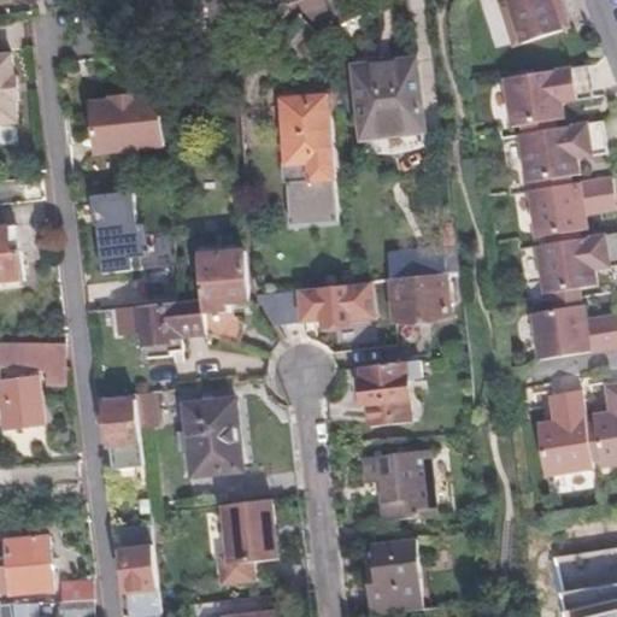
[(506,0),(499,3),(513,46),(569,27),(559,0),(506,0)]
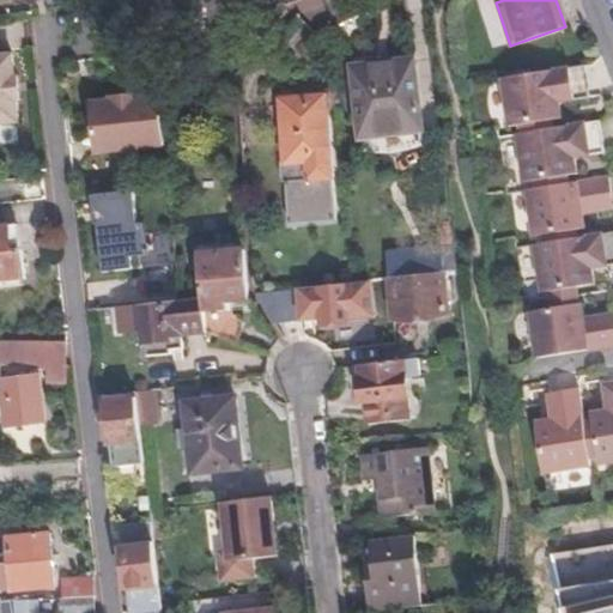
[(8,49),(0,50),(0,119),(18,117),(16,95),(18,95),(14,72),(11,71),(8,49)]
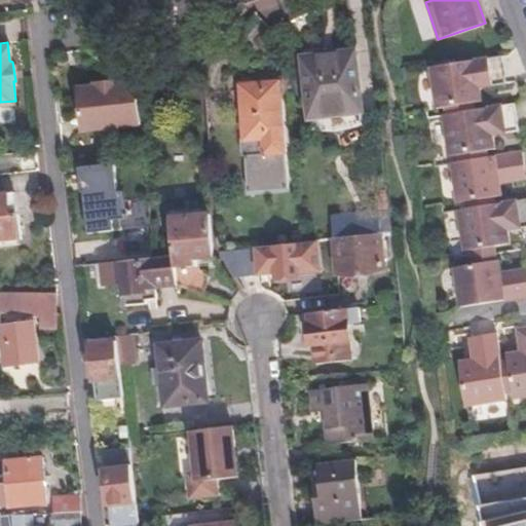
[(361,122),(351,50),(302,55),(309,128),(361,122)]
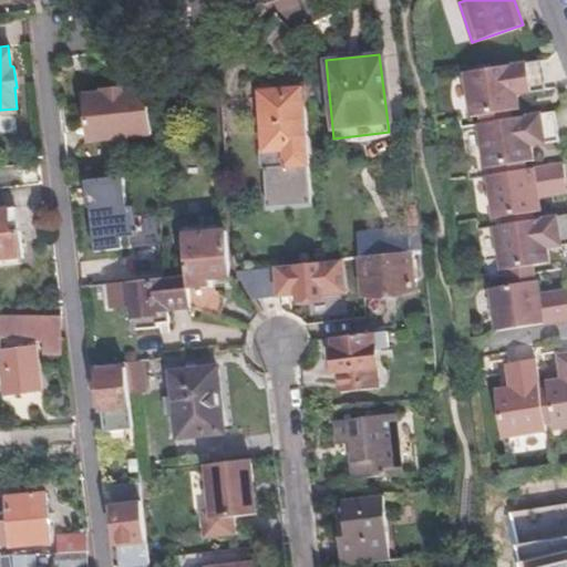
[(545,90),(539,59),(463,71),(470,115),(477,114),(478,121),(511,115),(509,109),(518,107),(517,94),(545,90)]
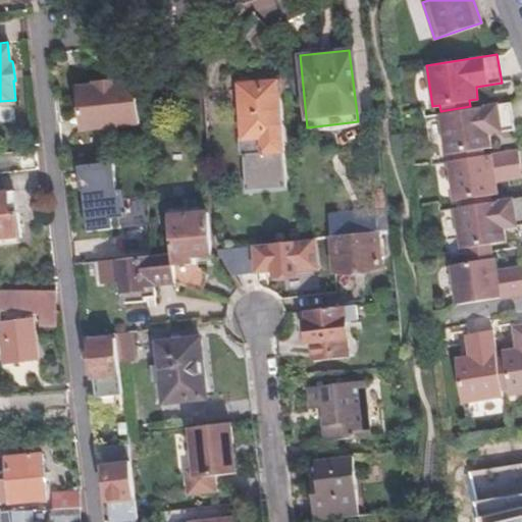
[(228,84),(241,191),(280,186),(268,79),(228,84)]
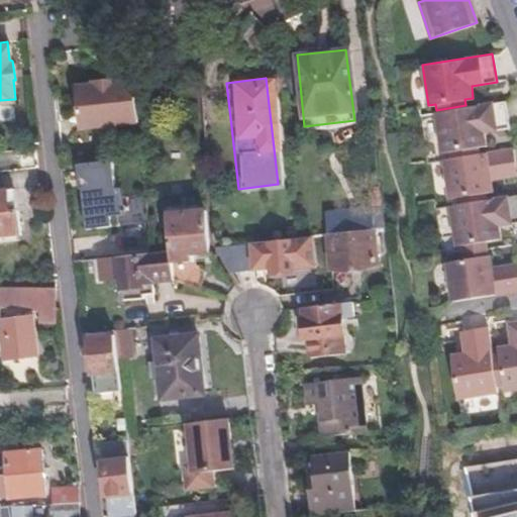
[(134,123),(132,97),(118,81),(112,82),(111,79),(91,81),(89,85),(71,86),(76,129),(134,123)]
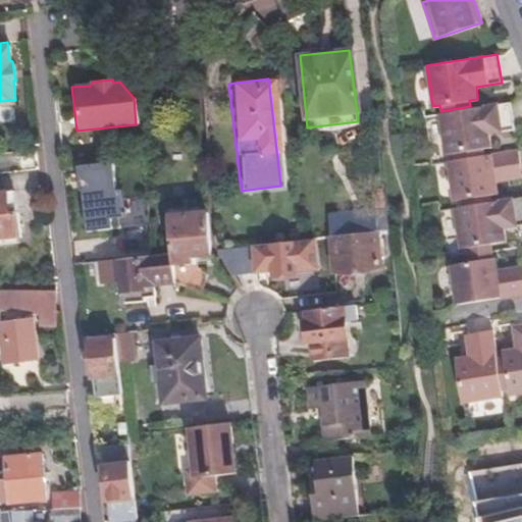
[(507,100),(470,106),(440,111),(436,111),(445,153),(451,152),(453,159),(481,154),(480,148),(489,147),(487,134),(512,129),(507,100)]
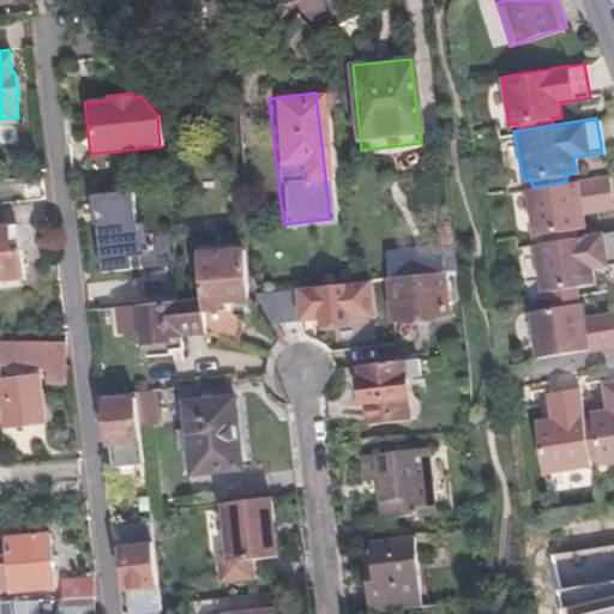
[(606,176),(566,181),(533,187),(523,188),(530,235),(540,234),(541,241),(575,236),(575,228),(585,228),(583,212),(612,208),(606,176)]
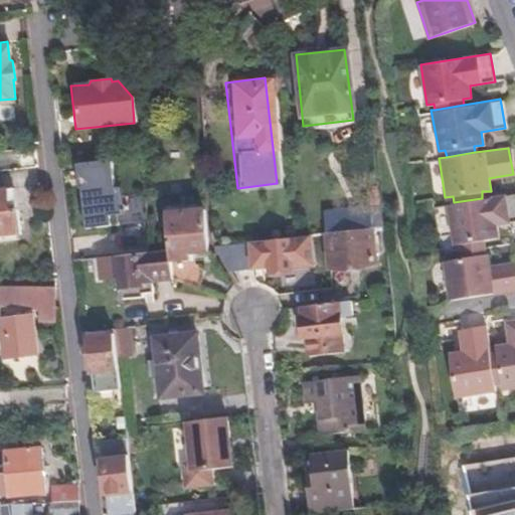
[(115,186),(112,159),(75,162),(84,227),(117,223),(116,213),(121,212),(117,185),(115,186)]
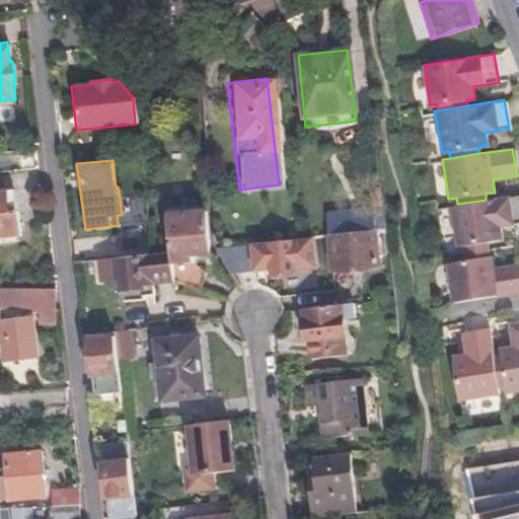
[(0,190),(0,236),(18,235),(11,190),(0,190)]
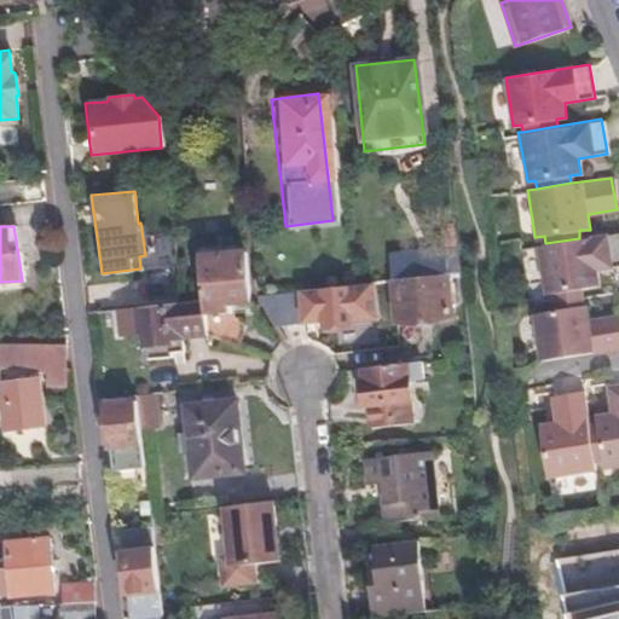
[(551,290),(554,300),(582,295),(580,284),(597,282),(596,271),(618,266),(618,231),(579,238),(545,243),(537,246),(543,291),(551,290)]
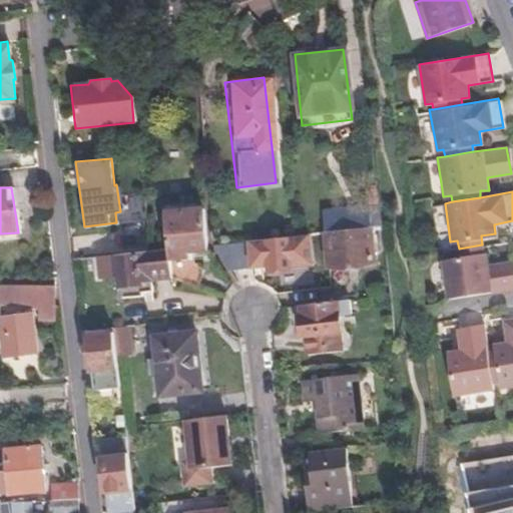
[(323,230),(370,224),(379,223),(377,204),(321,211),(323,230)]
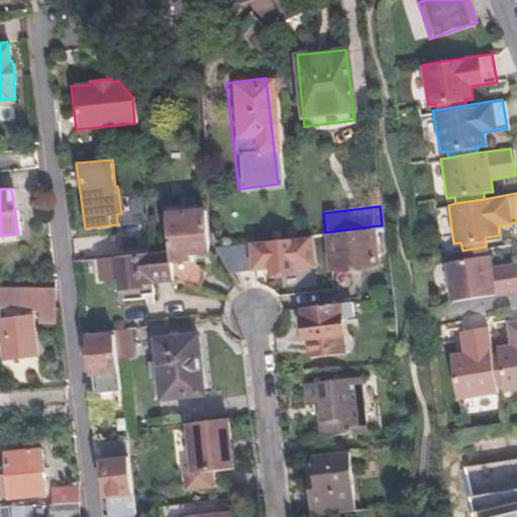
[(172,276),(196,286),(205,265),(191,260),(190,250),(207,248),(203,210),(165,215),(169,248),(172,276)]
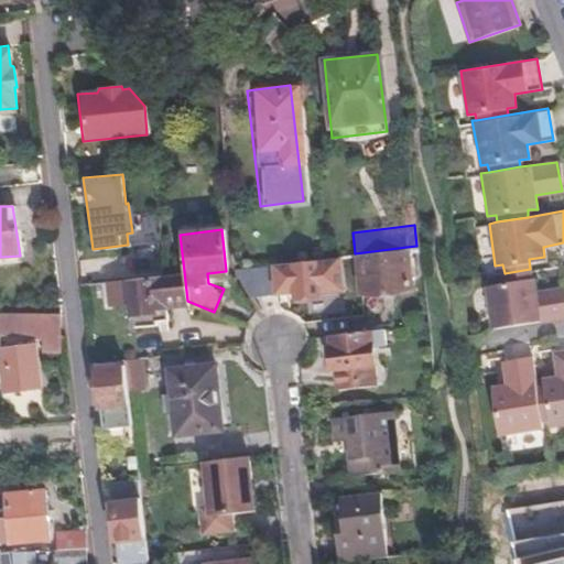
[(127,278),(163,273),(160,240),(138,242),(140,258),(125,258),(127,278)]
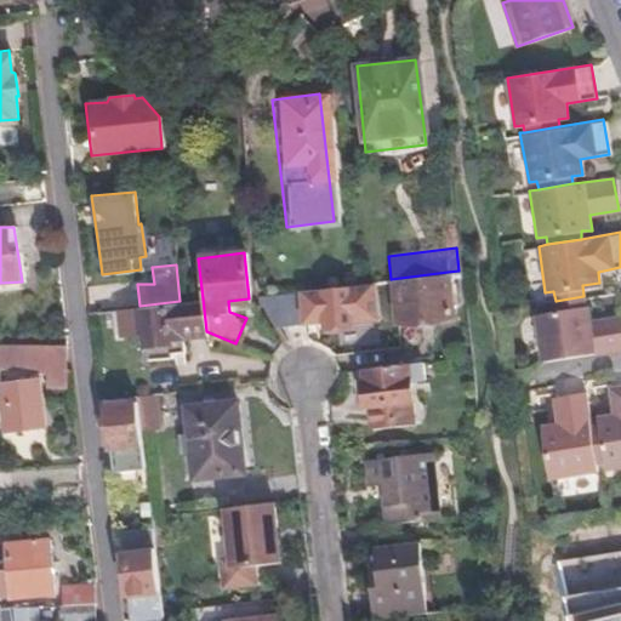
[(391,279),(397,322),(453,315),(448,272),(391,279)]
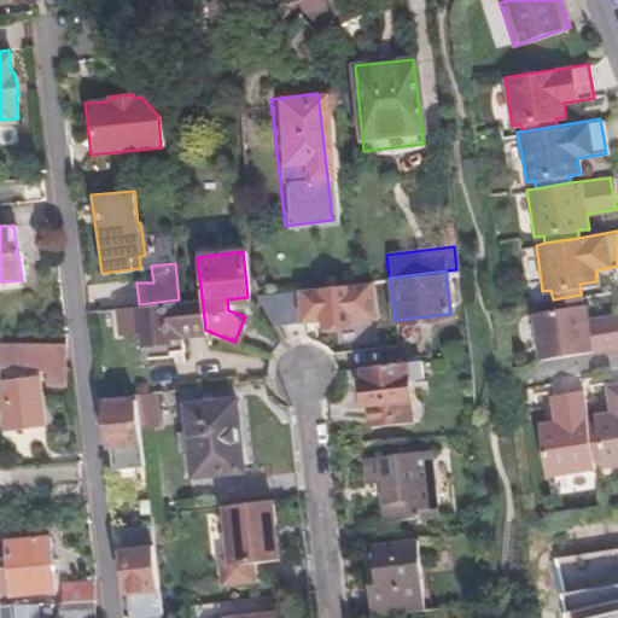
[(255,293),(270,320),(322,314),(325,324),(378,318),(373,279),(255,293)]
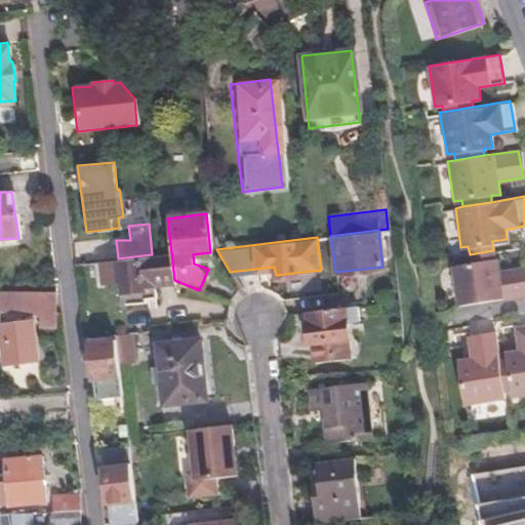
[(452,265),(458,305),(524,293),(524,267),(524,266),(498,269),(496,257),(494,257),(493,250),(470,254),(471,261),(452,265)]
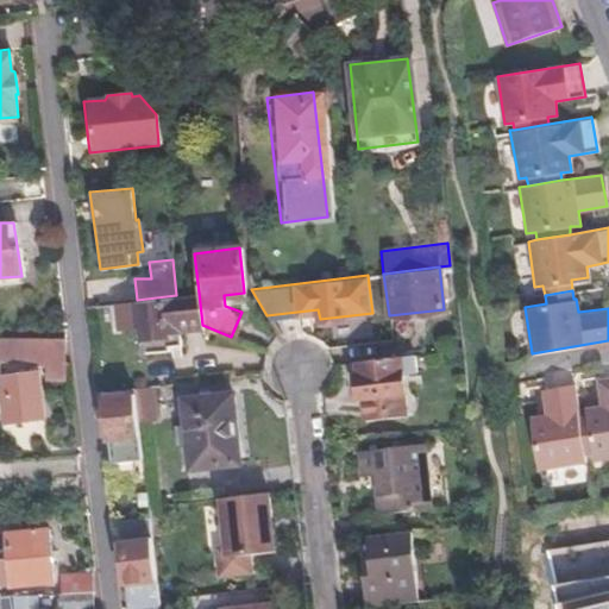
[(137,300),(112,302),(114,328),(137,325),(140,353),(167,351),(165,346),(164,328),(181,327),(202,325),(199,293),(176,295),(137,300)]
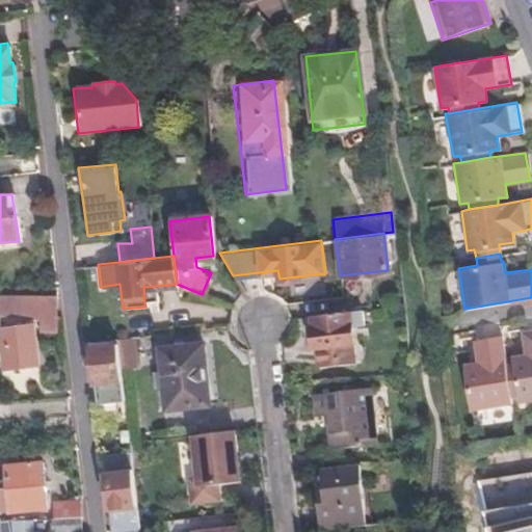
[(435,320),(455,318),(461,310),(464,309),(458,268),(477,265),(476,258),(454,261),(453,256),(427,260),(435,320)]
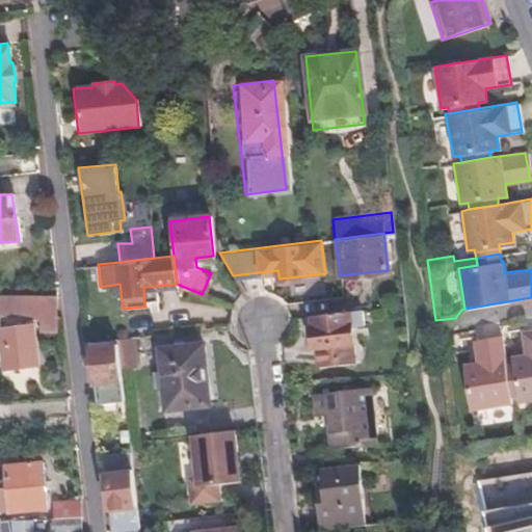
[(159,300),(158,286),(143,287),(144,302),(159,300)]
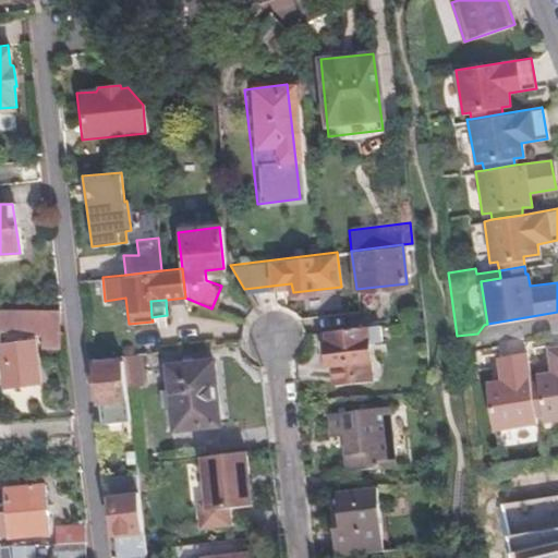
[(0,329),(61,330),(59,312),(0,312),(0,329)]
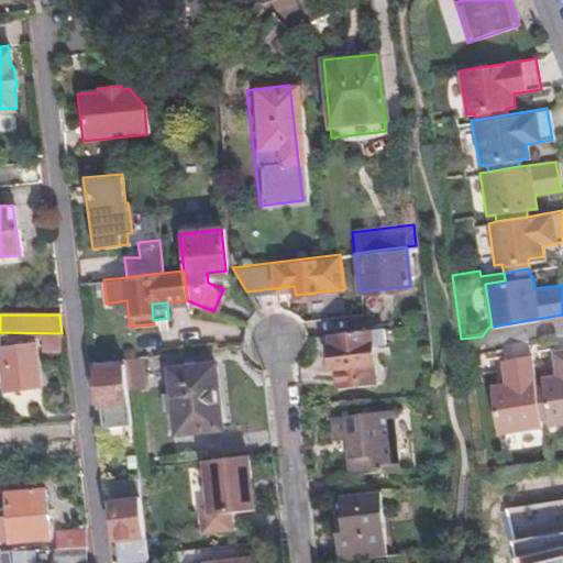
[(366,330),(328,334),(329,343),(319,344),(320,352),(329,352),(330,367),(370,363),(366,330)]
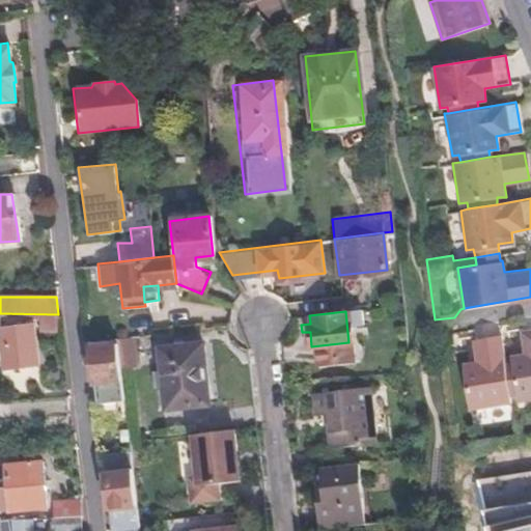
[(5,370),(38,366),(32,326),(0,330),(0,338),(0,341),(0,340),(0,360),(4,360),(5,370)]
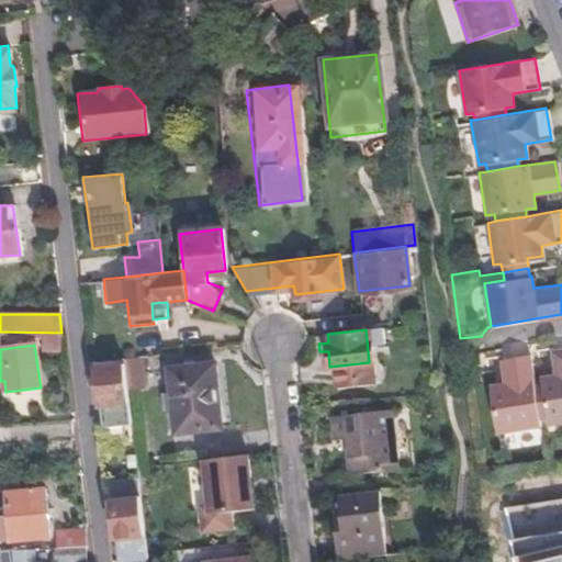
[(534,383),(539,417),(547,416),(549,423),(561,419),(561,348),(554,349),(558,372),(541,374),(542,382),(534,383)]
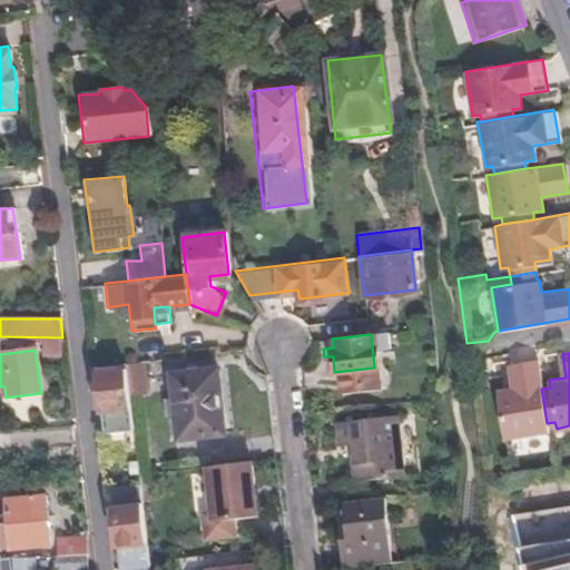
[(333,356),(324,356),(326,373),(334,372),(333,356)]
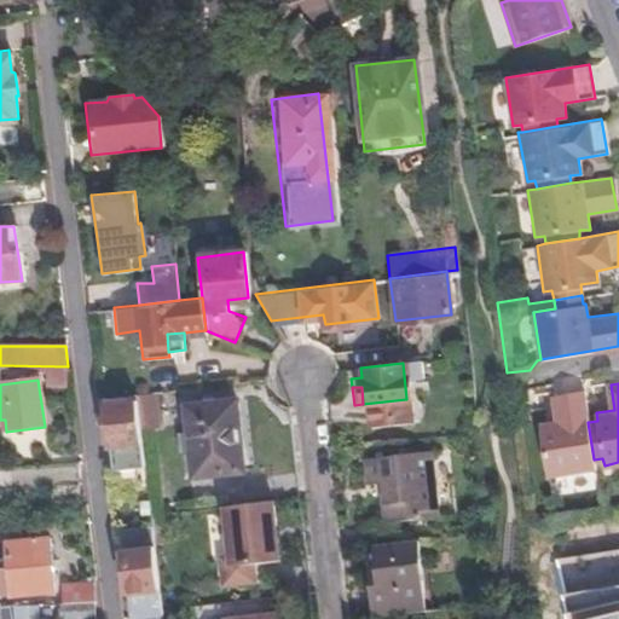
[(588,422),(586,414),(582,389),(561,393),(550,395),(554,420),(536,423),(545,476),(595,468),(594,460),(588,422)]
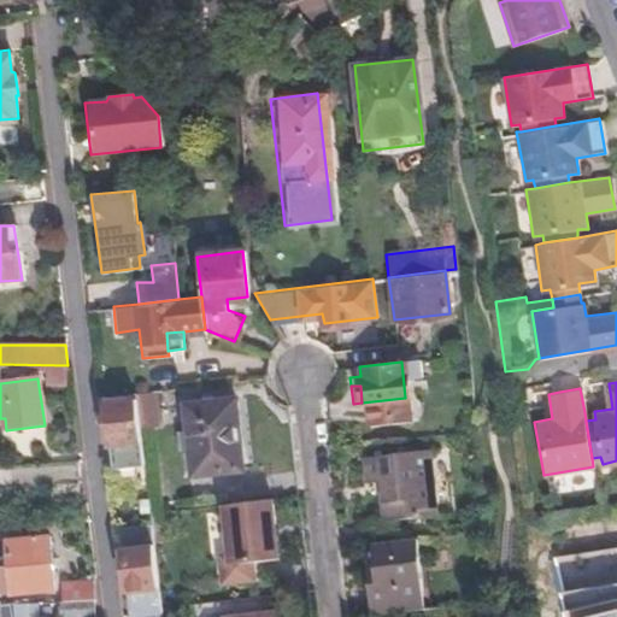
[(154,419),(151,391),(133,393),(136,422),(154,419)]
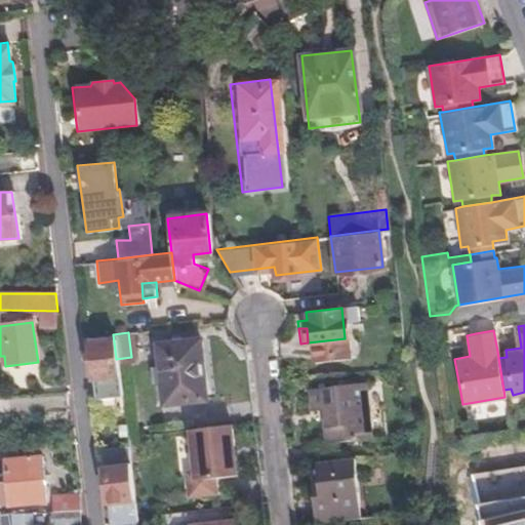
[(94,400),(121,396),(116,359),(113,334),(88,337),(87,348),(94,400)]
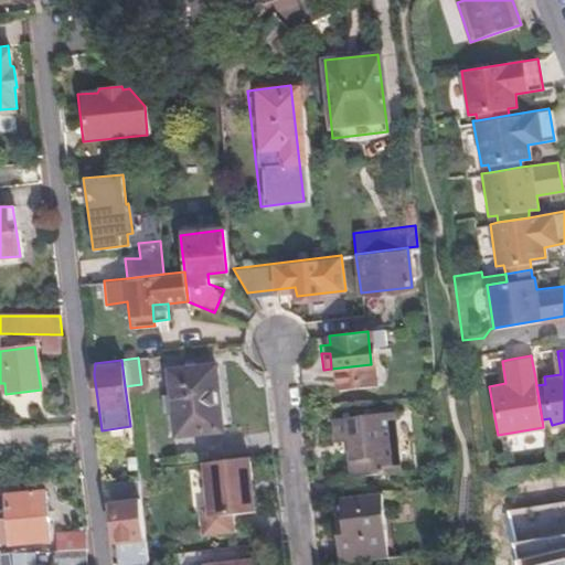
[(222,428),(215,364),(169,370),(171,391),(164,392),(167,409),(173,411),(177,434),(222,428)]
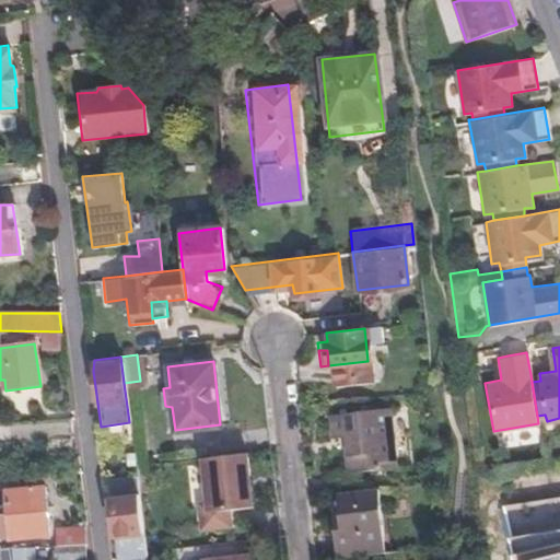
[(396,464),(389,407),(327,415),(330,436),(345,435),(349,469),(396,464)]
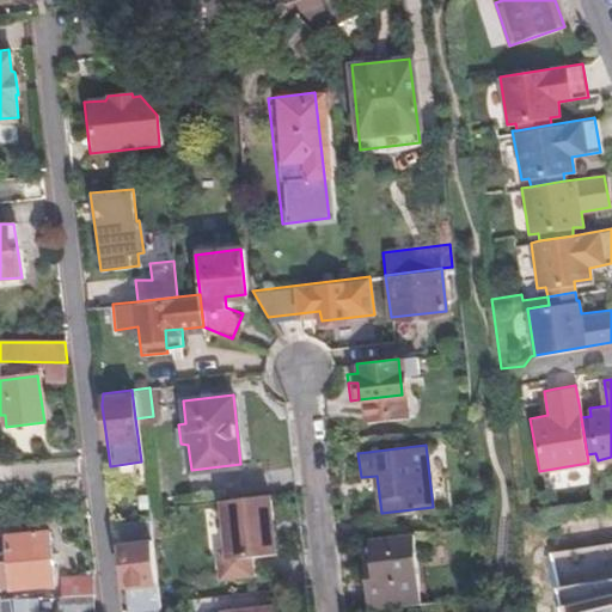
[(250,558),(275,555),(268,494),(219,500),(225,549),(215,550),(219,579),(252,575),(250,558)]
